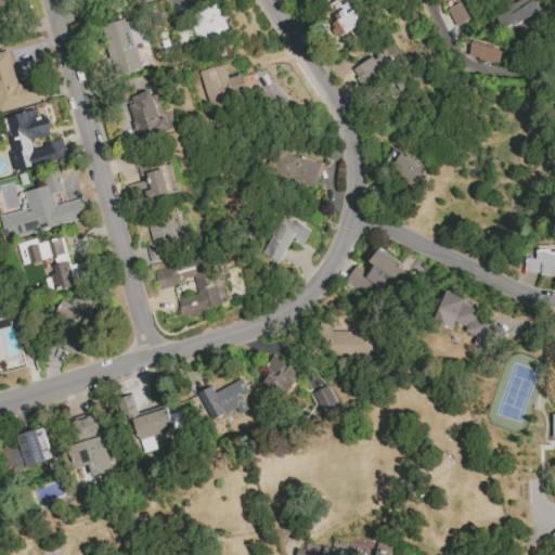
[(348,0),(328,10),(335,22),(330,24),(336,37),(362,24),(350,0),(348,0)]
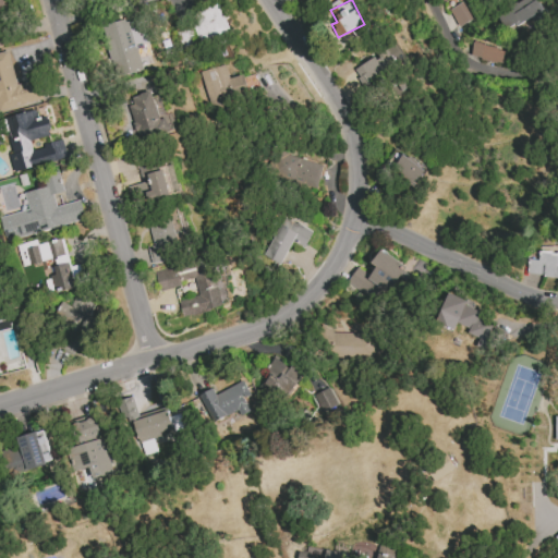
[(513,26),(544,11),(537,0),(522,0),(505,9),(513,26)]
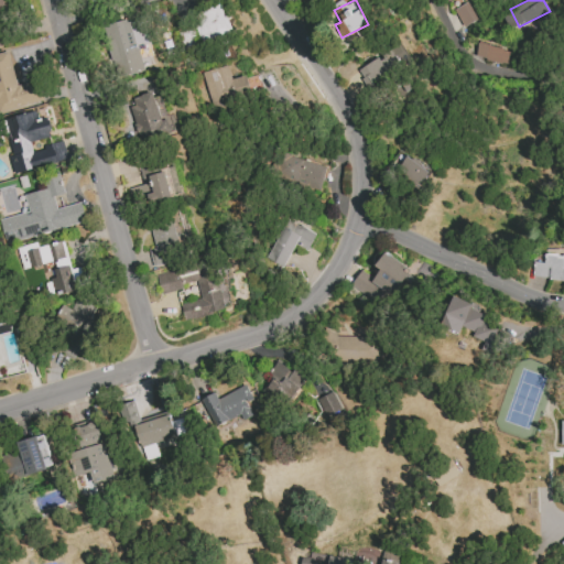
[(478,20),(469,1),(454,9),(463,28),(478,20)]
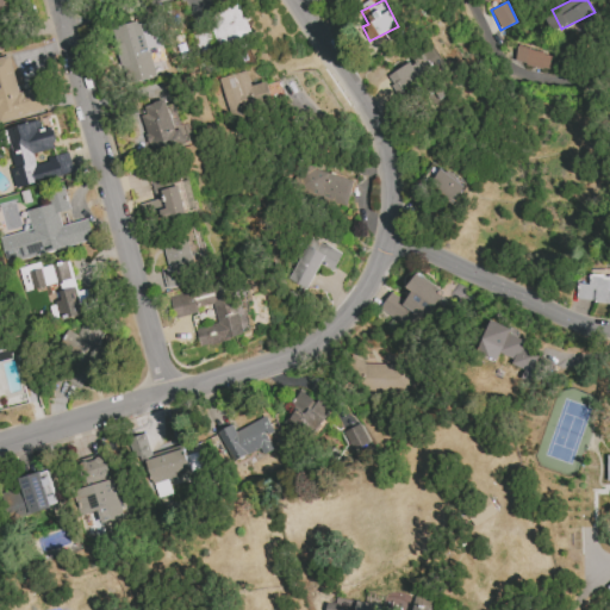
[(254,32),(241,4),(207,19),(221,48),(254,32)]
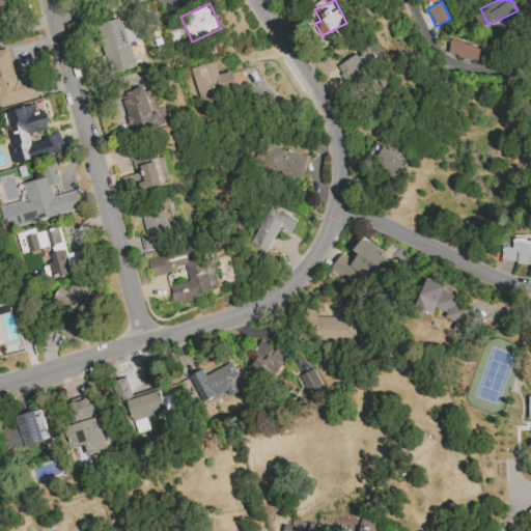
[(137,66),(130,44),(122,46),(115,21),(98,26),(111,74),(137,66)]
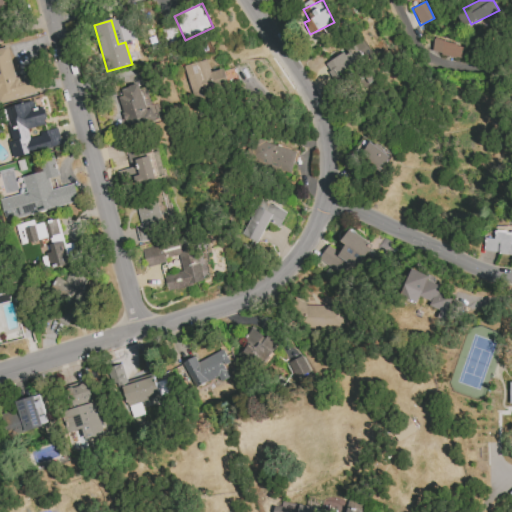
[(180,40),(175,25),(163,29),(167,44),(180,40)]
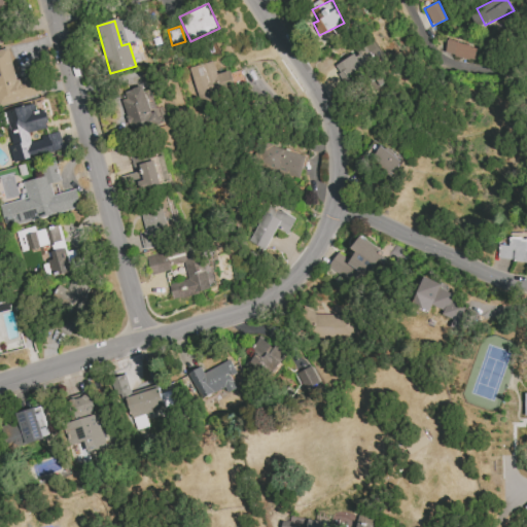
[(446,39),(476,47),(472,60),(443,53),(446,39)]
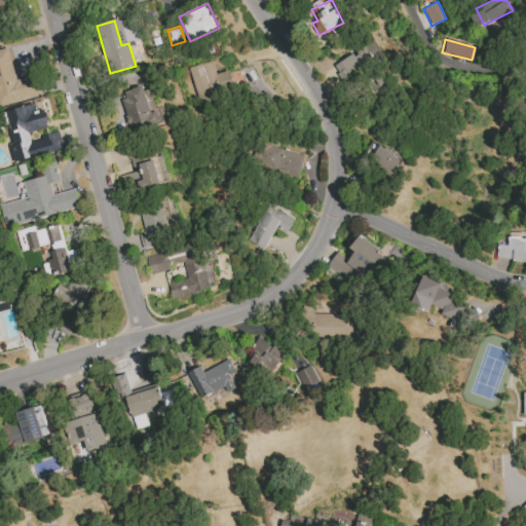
[(0,49),(0,104),(41,94),(35,74),(14,79),(7,47),(0,49)]
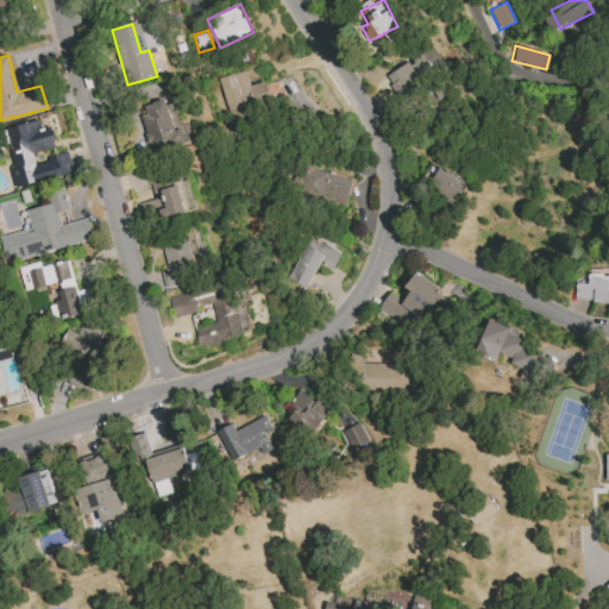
[(218,77),(227,118),(274,107),(270,96),(282,94),(278,80),(250,87),(246,71),(218,77)]
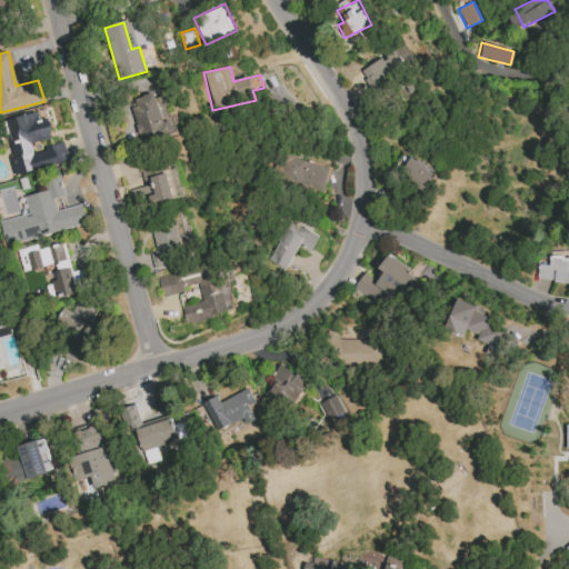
[(141,141),(179,130),(175,115),(161,119),(155,93),(129,100),(141,141)]
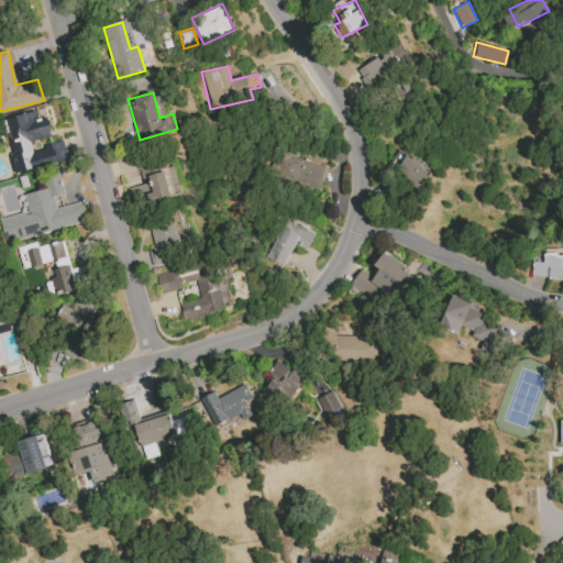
[(67,161),(63,142),(32,150),(30,141),(52,136),(47,117),(37,119),(36,111),(6,118),(13,155),(9,156),(13,173),(67,161)]
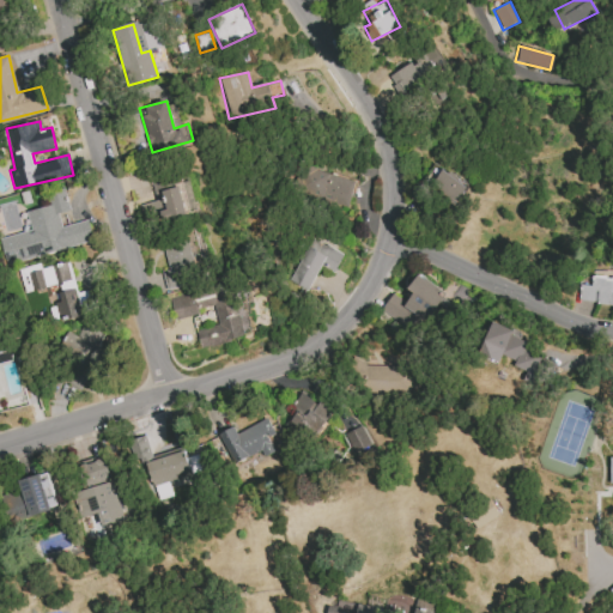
[(347,207),(354,180),(302,167),(295,194),(347,207)]
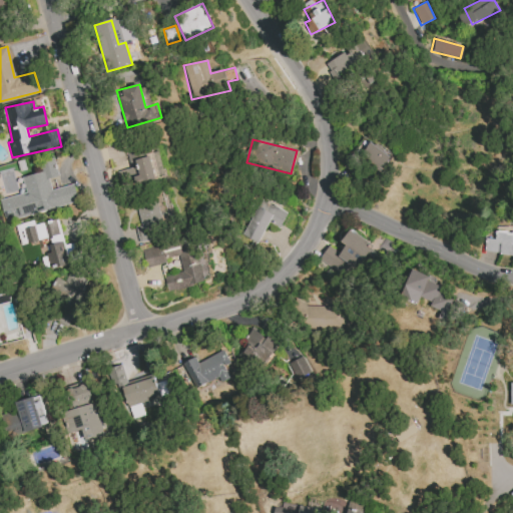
[(159,148),(127,154),(130,168),(118,171),(121,186),(156,179),(155,177),(164,175),(159,148)]
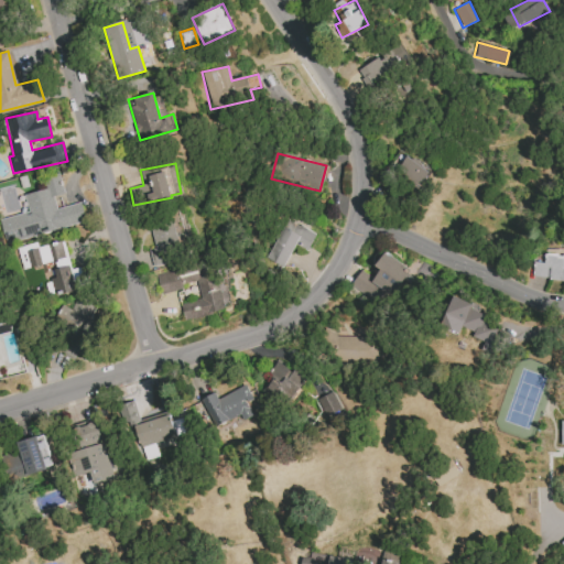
[(0,218),(0,227),(4,243),(86,221),(80,202),(56,208),(53,196),(65,194),(58,173),(44,176),(47,188),(23,195),(29,212),(0,218)]
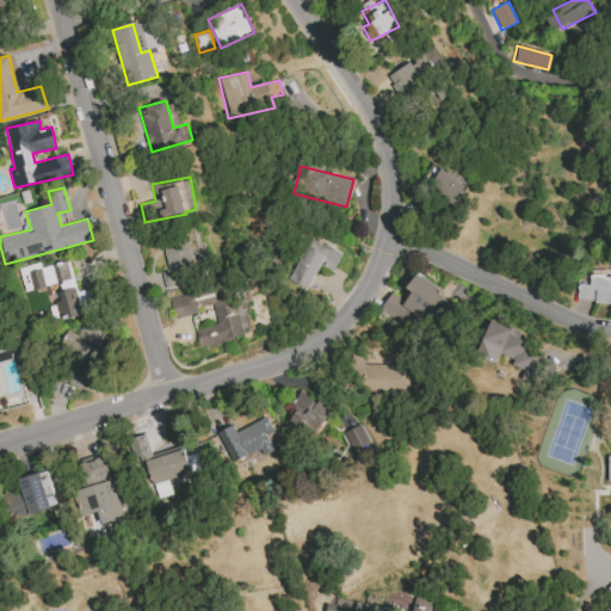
[(333,271),(343,254),(312,238),(288,281),(306,290),(320,264),(333,271)]
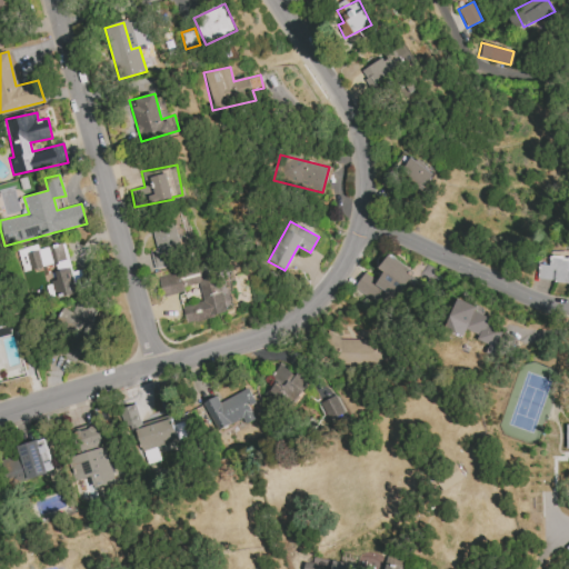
[(76,293),(65,243),(37,249),(37,247),(18,250),(22,271),(50,266),(57,297),(76,293)]
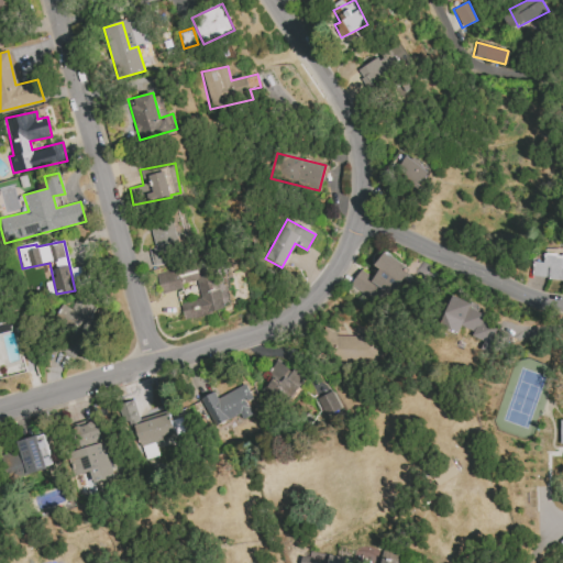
[(410,269),(385,251),(374,265),(379,269),(372,278),(361,269),(350,284),(383,307),(410,269)]
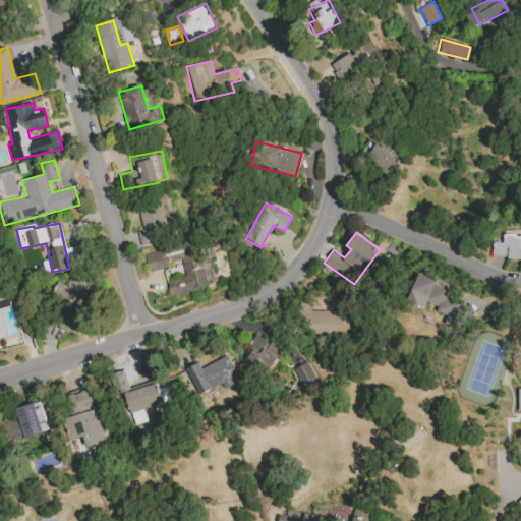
[(491,255),(520,258),(520,235),(505,233),(503,243),(494,241),(491,255)]
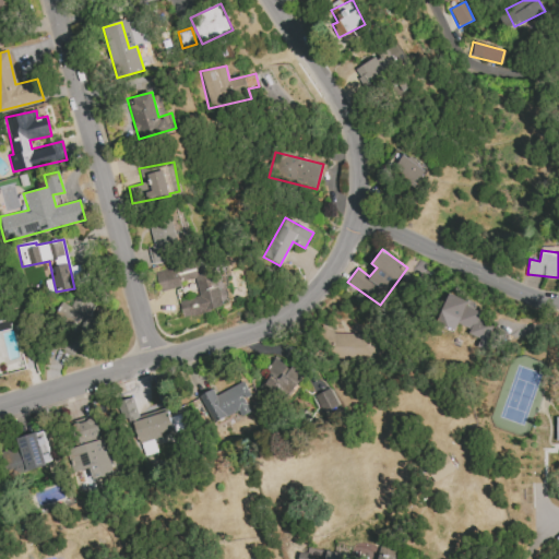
[(182,318),(227,306),(219,280),(212,282),(205,259),(154,272),(158,292),(181,286),(180,282),(194,278),(199,296),(179,301),(182,318)]
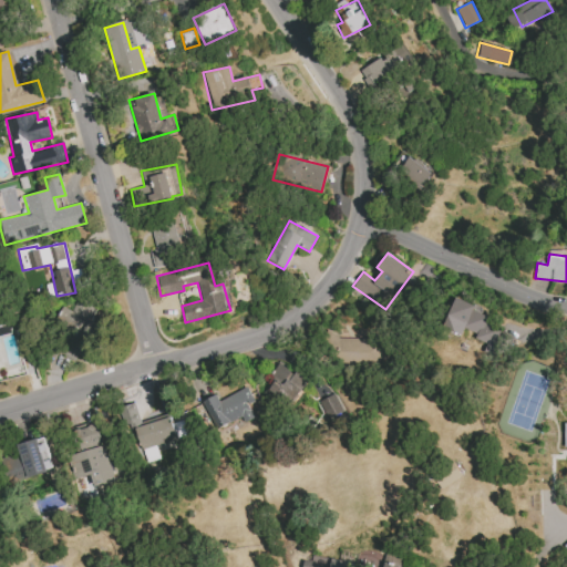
[(503,326),(477,317),(480,311),(475,309),(476,306),(454,297),(443,330),(461,336),(463,329),(476,333),(474,339),(486,343),(483,352),(492,354),(503,326)]
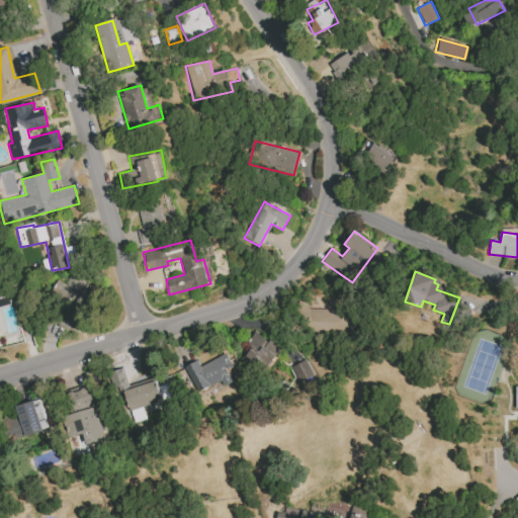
[(88,280),(70,273),(65,284),(56,280),(49,294),(65,303),(56,324),(69,330),(77,311),(83,313),(90,298),(82,294),(88,280)]
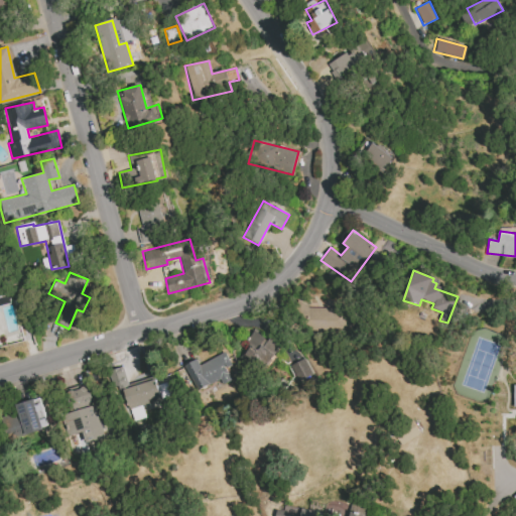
[(348,307),(296,306),(296,330),(347,330),(348,307)]
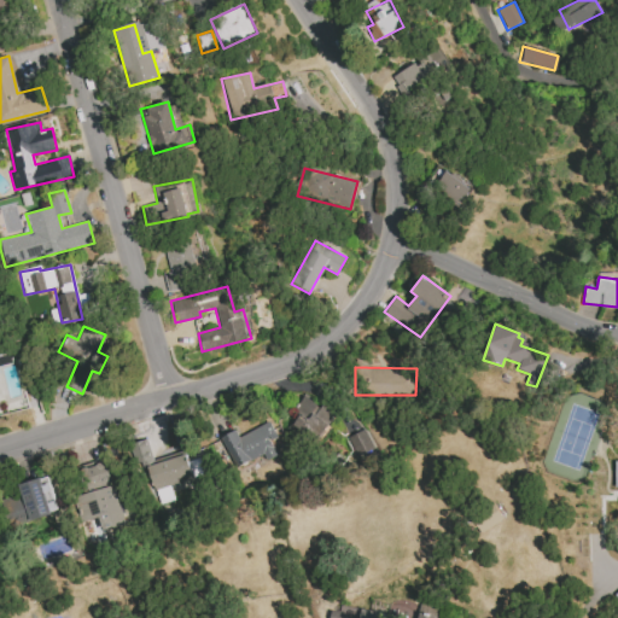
[(290,425),(319,442),(334,414),(305,397),(290,425)]
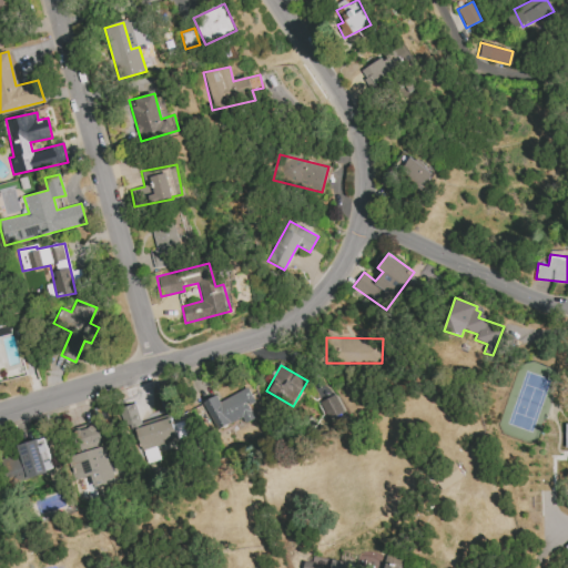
[(219,402),(216,395),(202,403),(215,430),(242,418),(244,424),(255,418),(249,405),(255,402),(247,387),(219,402)]
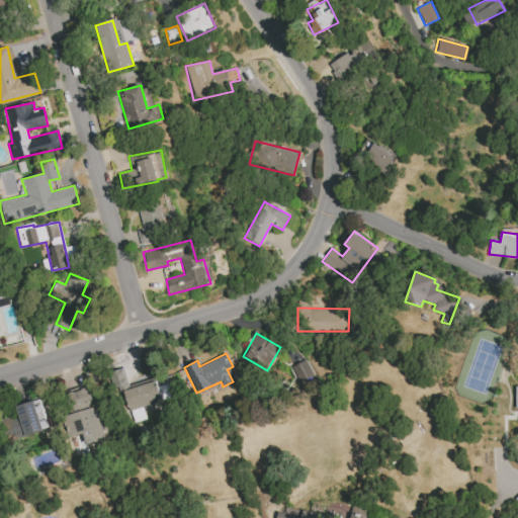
[(299,386),(315,379),(306,360),(289,367),(299,386)]
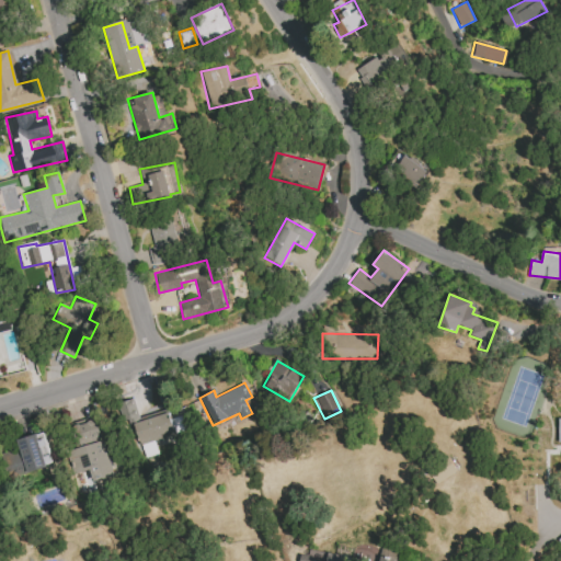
[(130,420),(167,409),(175,435),(138,445),(130,420)]
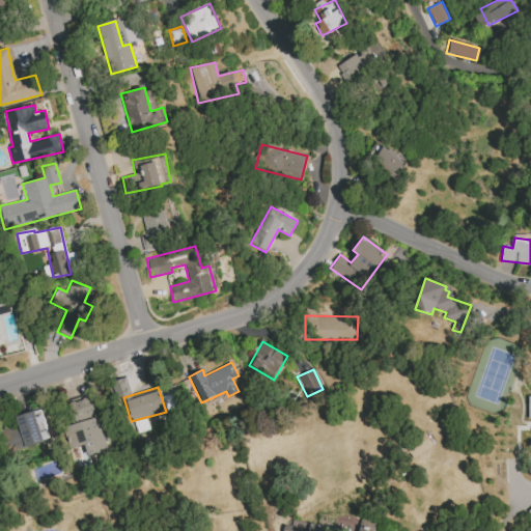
[(108,451),(99,416),(96,416),(91,396),(70,402),(75,424),(65,426),(72,448),(84,445),(87,456),(108,451)]
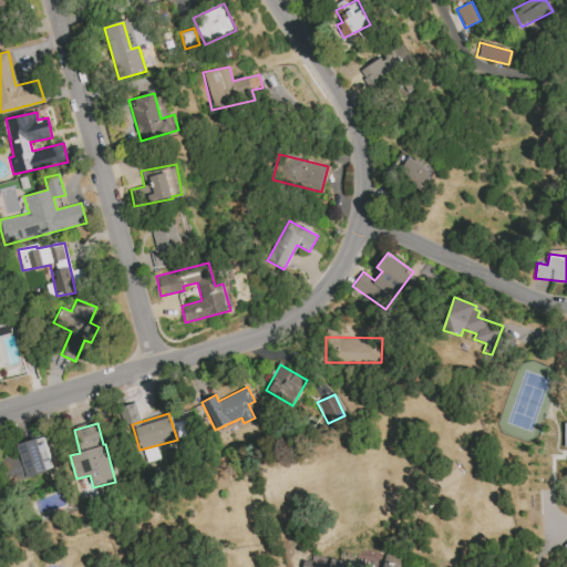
[(16,445),(18,453),(4,457),(11,482),(54,470),(44,437),(16,445)]
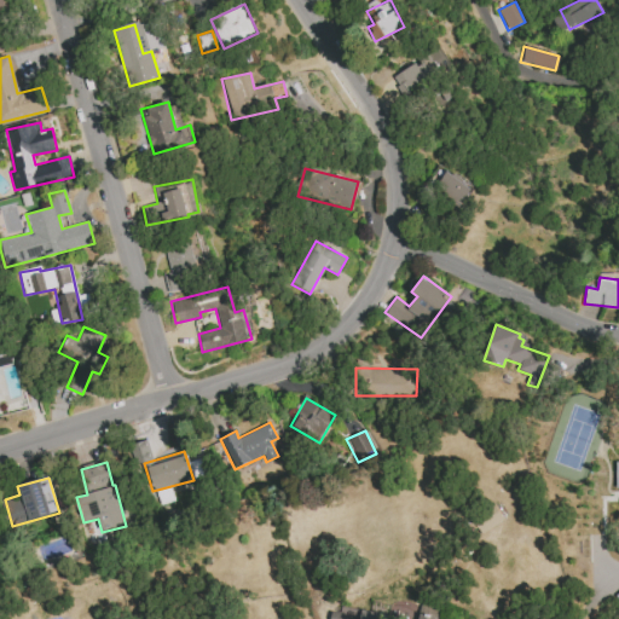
[(439,618),(441,607),(421,603),(417,618),(439,618)]
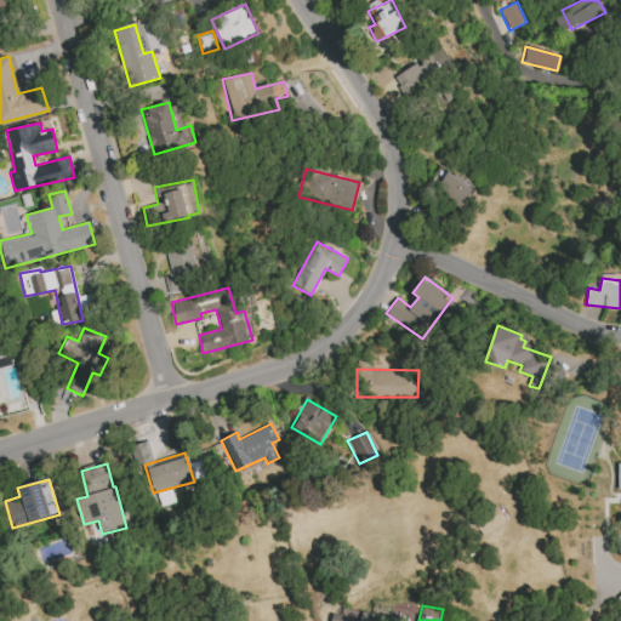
[(334,608),(330,620),(385,620),(386,619),(334,608)]
